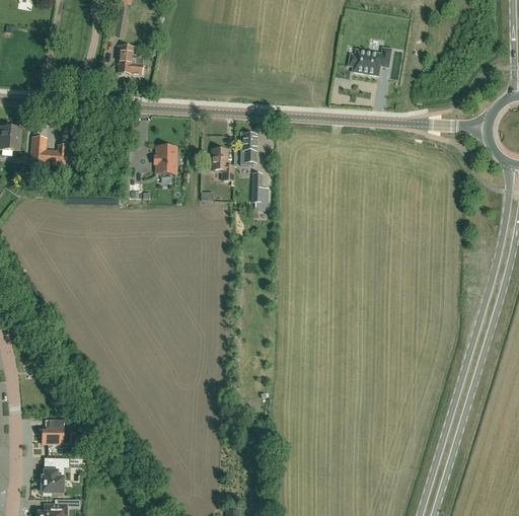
[(118,37),(120,20),(113,19),(109,34),(118,37)]
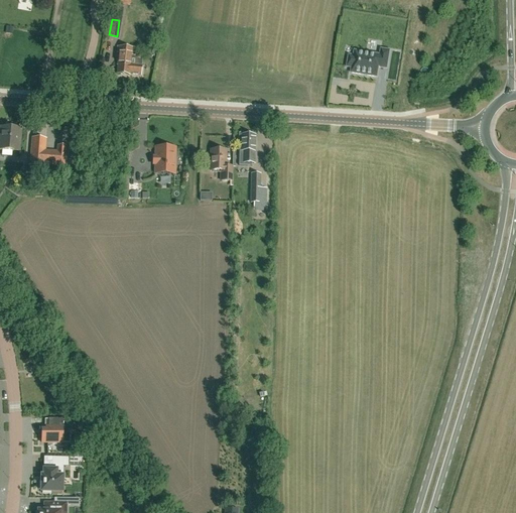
[(13,25),(6,24),(5,32),(12,33),(13,25)]
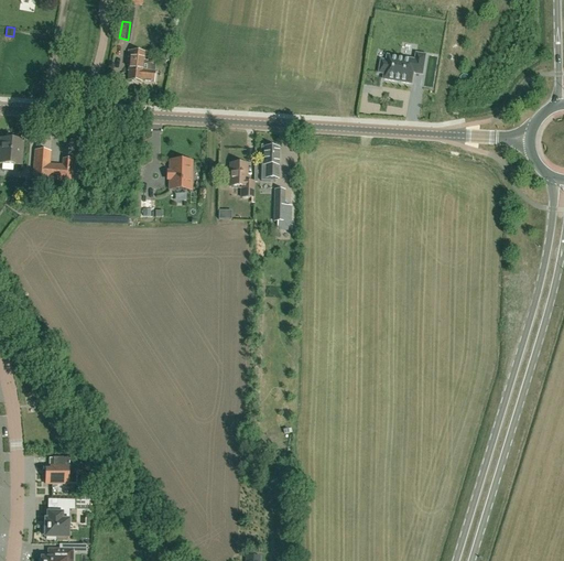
[(128,49),(128,55),(129,55),(128,69),(129,69),(128,78),(141,79),(141,78),(154,79),(155,69),(143,68),(143,58),(144,50),(131,49),(128,49)]
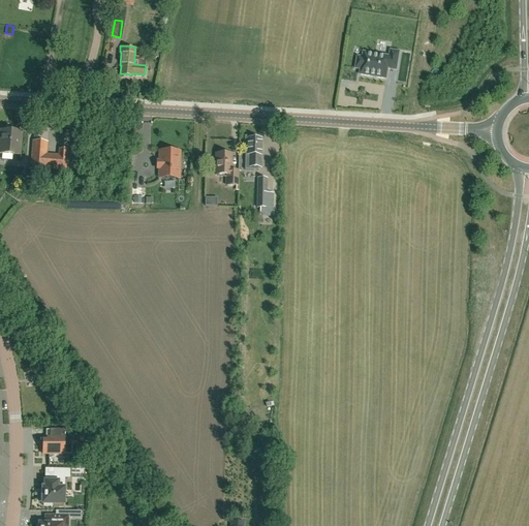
[(389,54),(363,50),(362,55),(358,54),(355,66),(360,67),(360,72),(385,76),(387,66),(396,68),(399,50),(390,48),(389,54)]
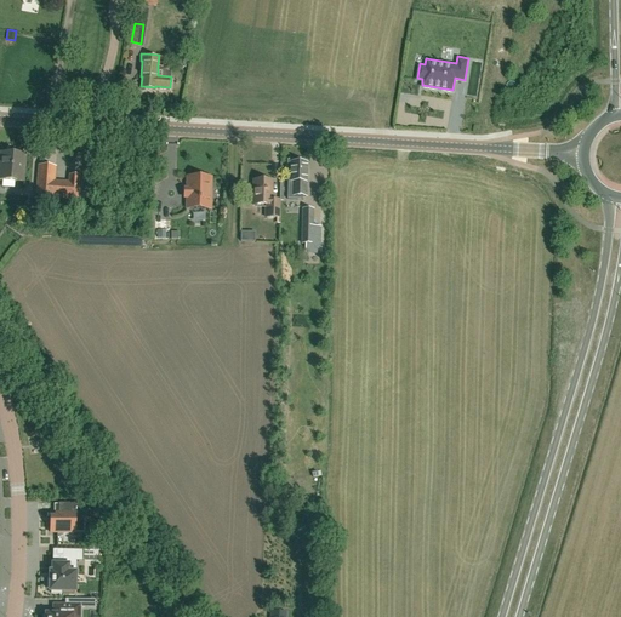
[(0,150),(0,177),(22,180),(24,152),(0,150)]
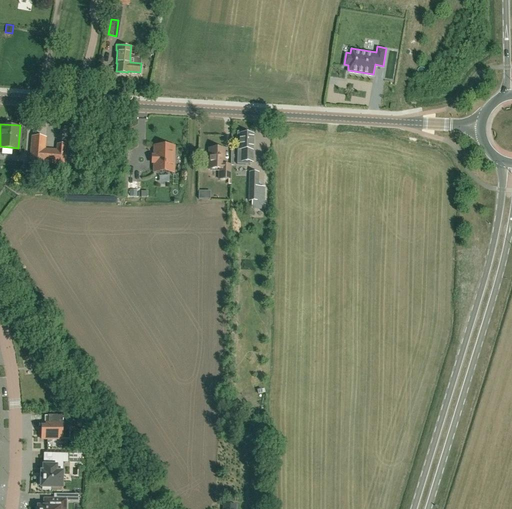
[(237,147),(237,162),(245,162),(245,160),(250,160),(252,160),(252,157),(253,132),(246,132),(246,130),(237,130),(237,138),(239,138),(238,147),(237,147)]
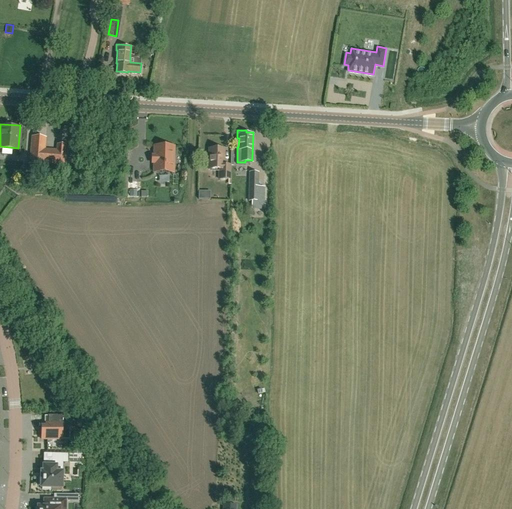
[(31,133),(30,147),(29,160),(29,161),(43,162),(44,161),(55,162),(55,163),(64,164),(66,143),(56,142),(56,149),(44,148),(46,135),(31,133)]
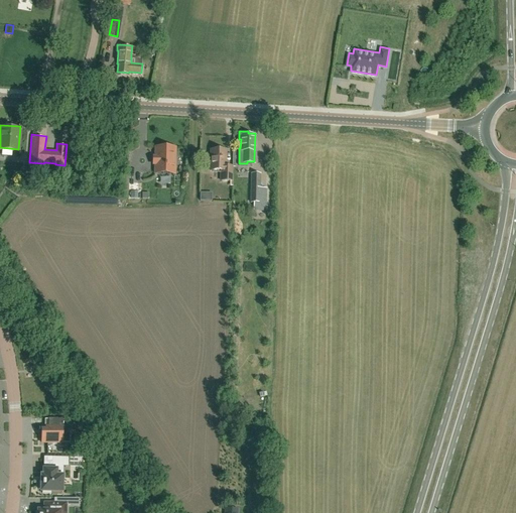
[(175,145),(155,145),(155,155),(153,155),(153,162),(155,162),(154,171),(174,172),(175,145)]
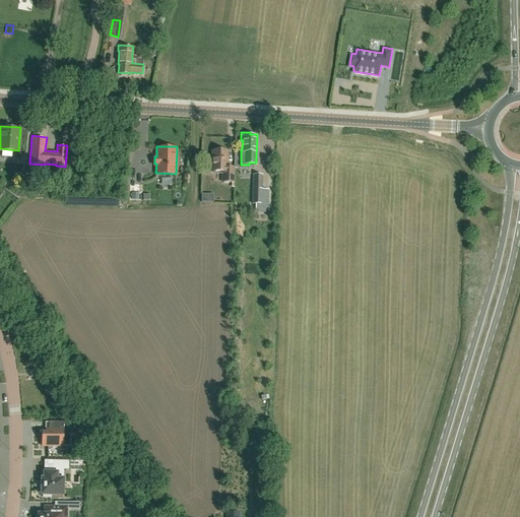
[(234,165),(228,165),(228,149),(212,149),(212,170),(222,170),(222,180),(232,181),(232,185),(234,185),(234,165)]
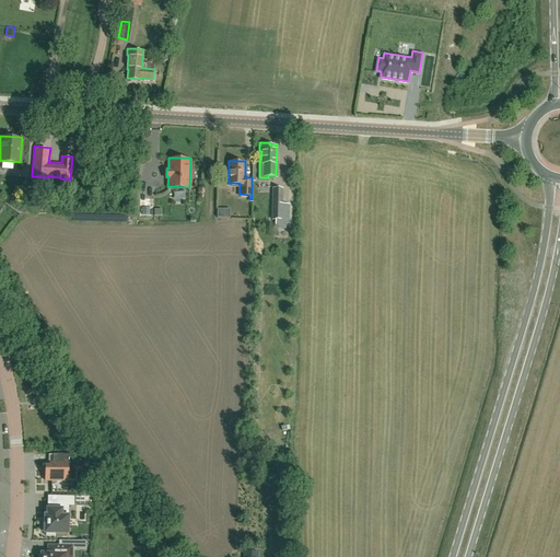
[(272,195),(272,218),(276,218),(276,225),(288,227),(289,202),(281,202),(282,196),(282,187),(272,186),(272,195)]
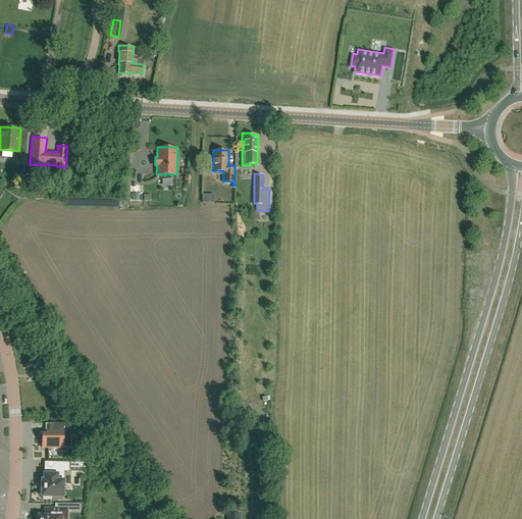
[(62,446),(62,434),(70,434),(76,434),(75,421),(49,421),(49,429),(48,429),(48,432),(42,432),(42,446),(62,446)]
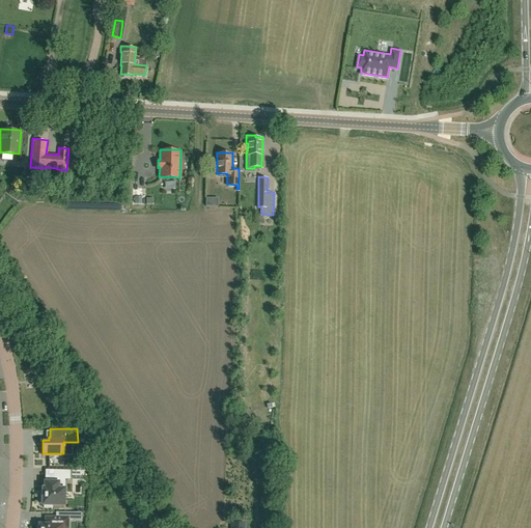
[(72,453),(72,442),(63,442),(63,453),(72,453)]
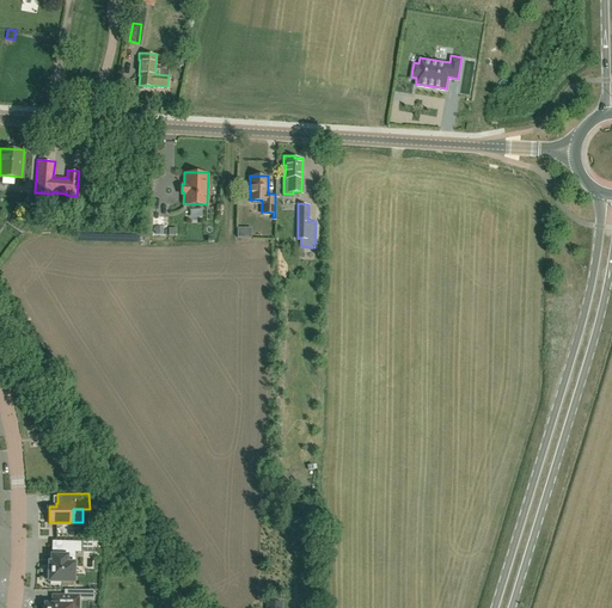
[(97,536),(83,536),(81,550),(97,550),(97,536)]
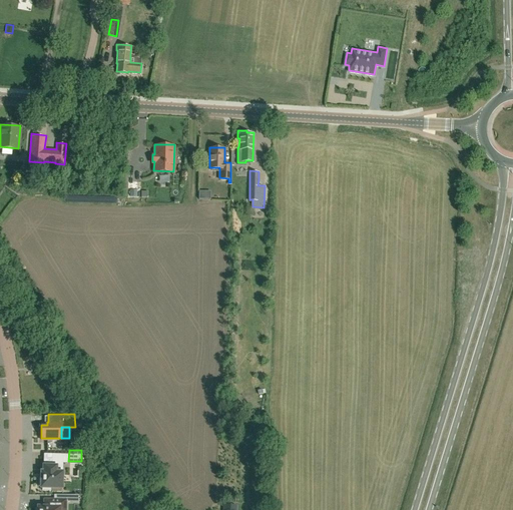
[(43,452),(43,464),(51,465),(51,453),(43,452)]
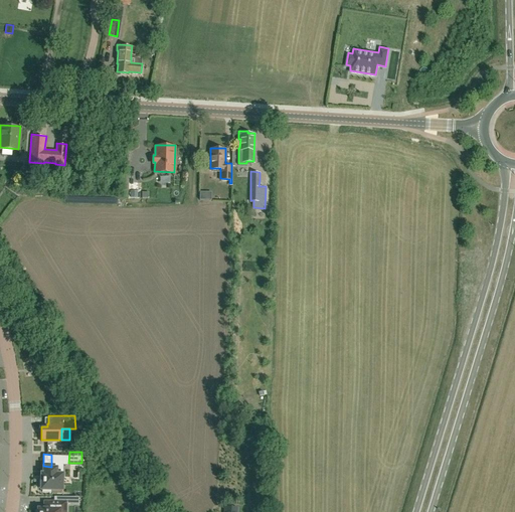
[(51,467),(43,466),(43,472),(41,472),(41,478),(39,478),(38,486),(40,486),(40,488),(42,488),(42,490),(50,491),(50,489),(61,489),(62,463),(67,463),(67,455),(51,455),(51,467)]
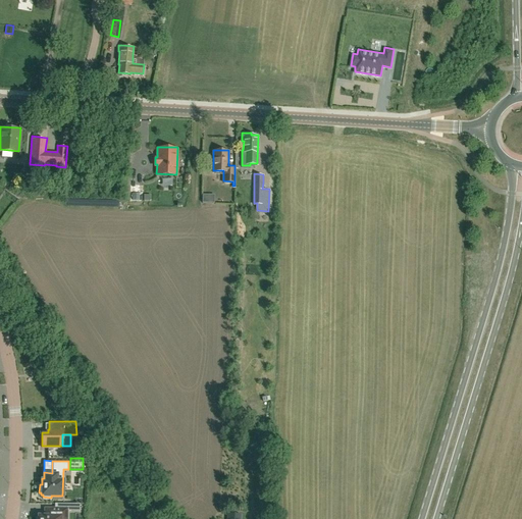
[(37,516),(36,518),(66,518),(67,508),(74,508),(75,502),(55,502),(55,507),(44,507),(44,515),(39,515),(39,516),(37,516)]
